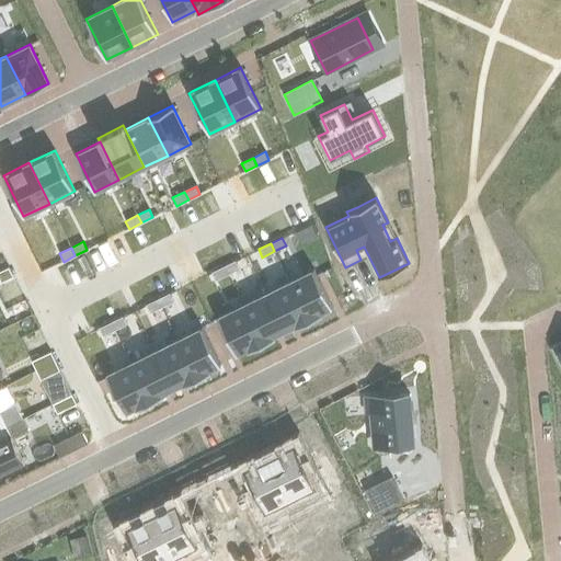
[(235,261),(222,267),(227,275),(239,268),(235,261)]
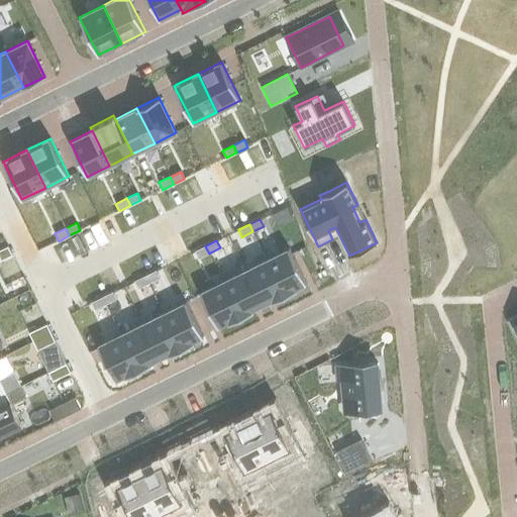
[(8,246),(0,249),(0,259),(1,261),(12,254),(8,246)]
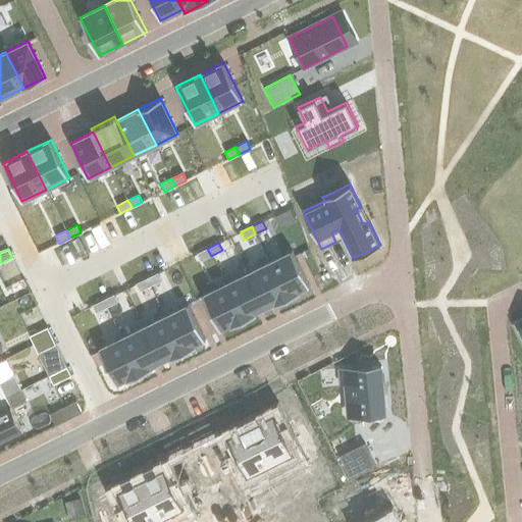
[(207,249),(197,254),(200,261),(211,256),(207,249)]
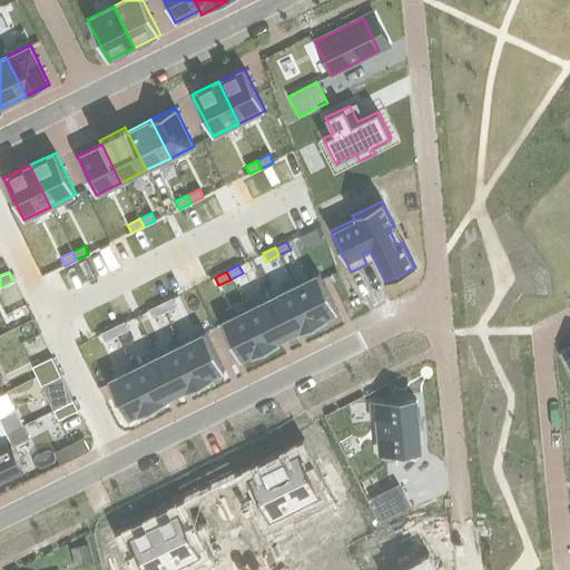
[(318,273),(294,285),(314,326),(327,320),(326,317),(337,312),(318,273)]
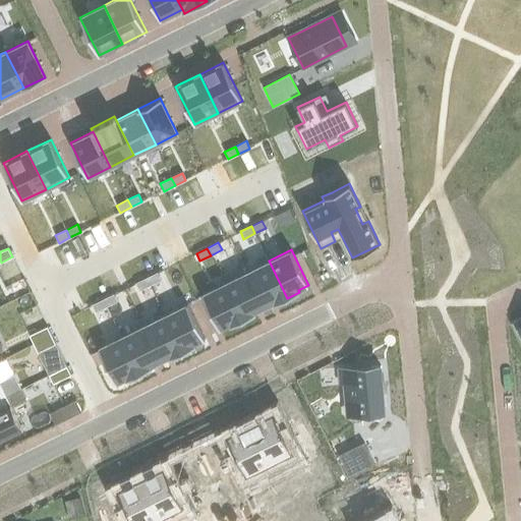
[(269,261),(246,272),(264,307),(274,302),(275,304),(287,298),(269,261)]
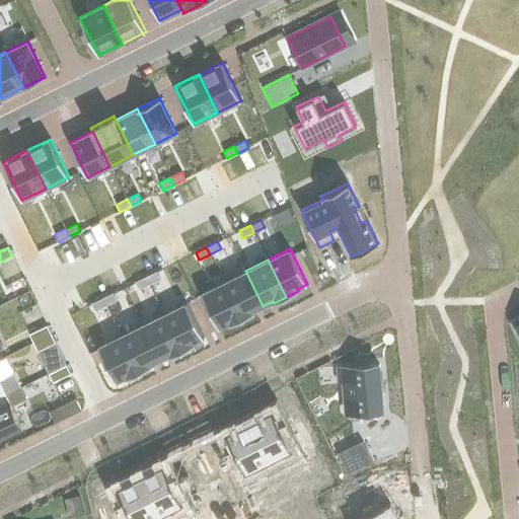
[(245,271),(224,282),(242,319),(254,312),(253,310),(263,306),(245,271)]
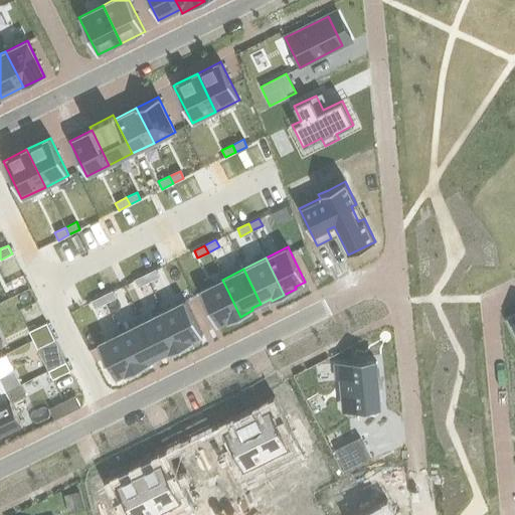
[(155,270),(145,275),(148,282),(159,277),(155,270)]
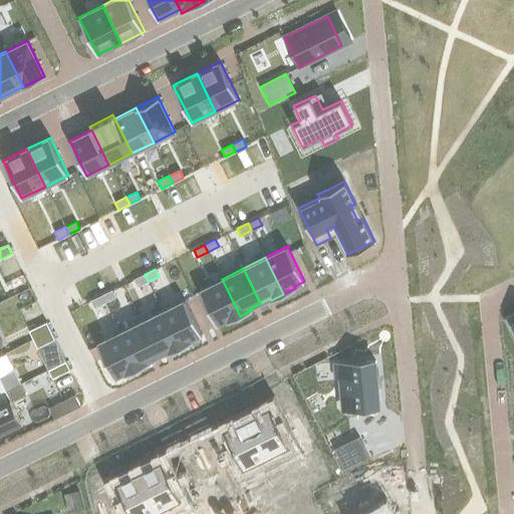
[(145,274),(134,279),(137,287),(148,281),(145,274)]
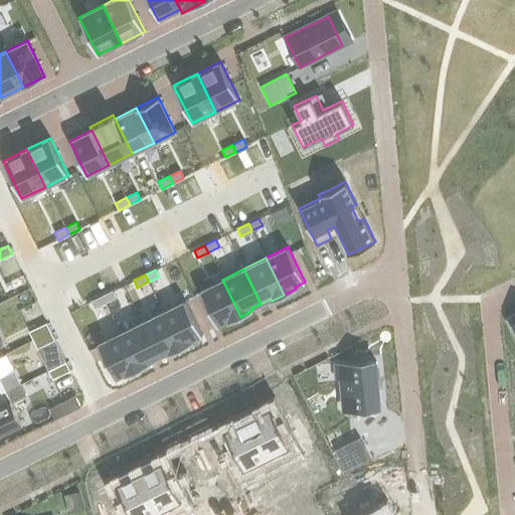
[(222,280),(199,291),(216,326),(227,321),(228,323),(240,317),(222,280)]
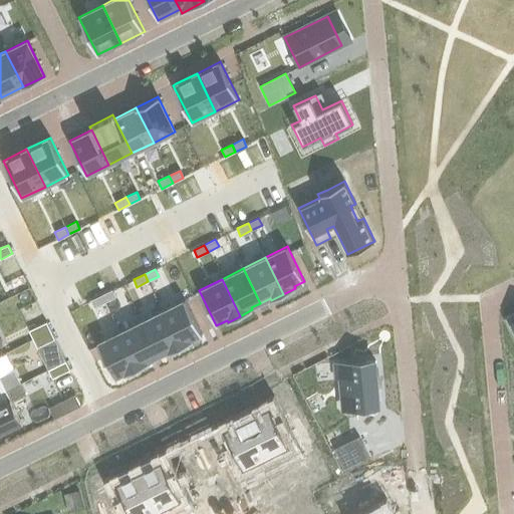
[(111,290),(101,295),(104,303),(115,297),(111,290)]
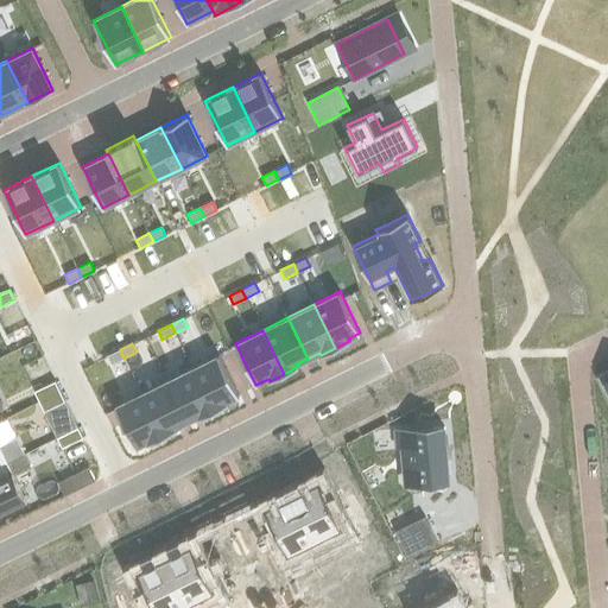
[(120,349),(107,356),(111,365),(124,359),(120,349)]
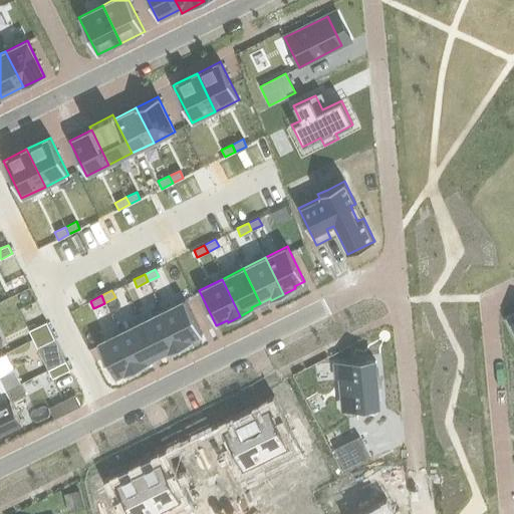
[(185,299),(163,310),(181,347),(193,341),(192,339),(202,334),(185,299)]
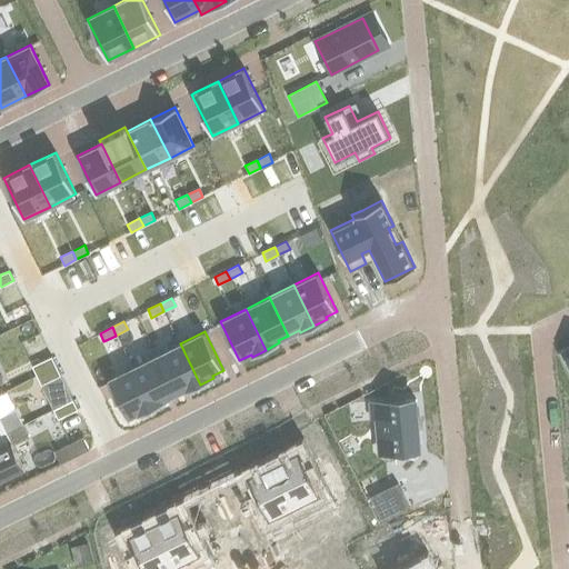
[(180,343),(156,356),(175,395),(186,389),(187,391),(200,385),(180,343)]
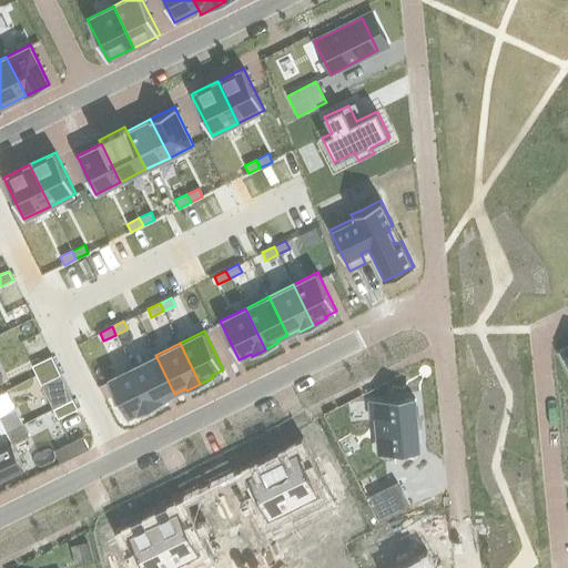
[(155,355),(132,367),(152,407),(165,401),(164,398),(174,394),(155,355)]
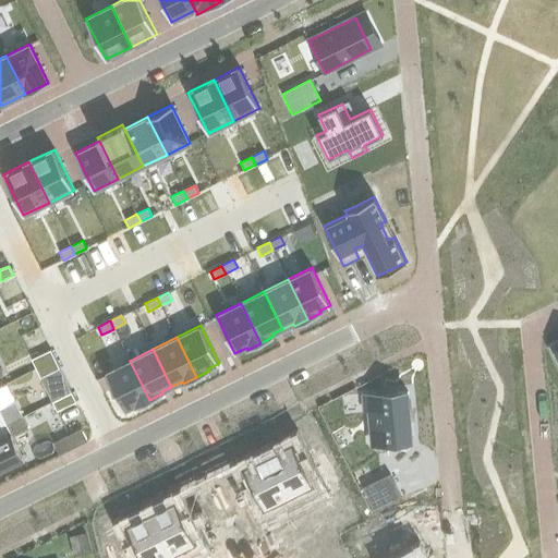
[(50,350),(31,360),(35,370),(55,360),(50,350)]
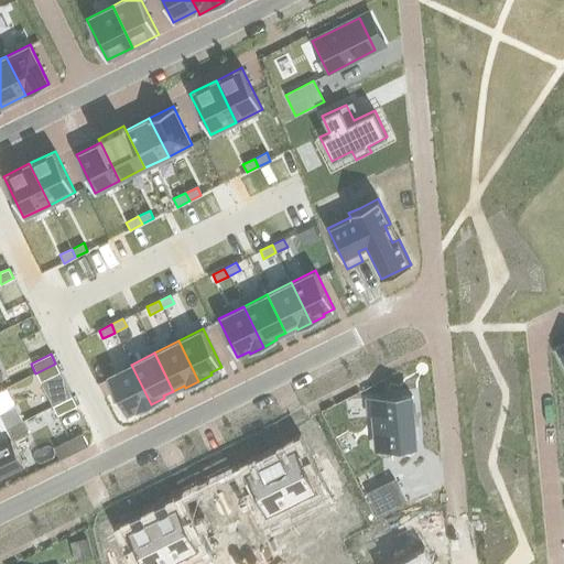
[(55,364),(35,373),(41,382),(60,372),(55,364)]
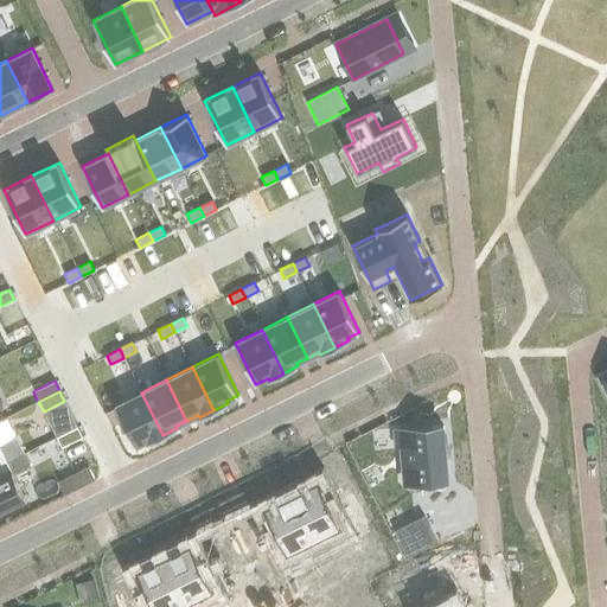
[(141,393),(114,406),(134,446),(147,440),(148,442),(163,435),(141,393)]
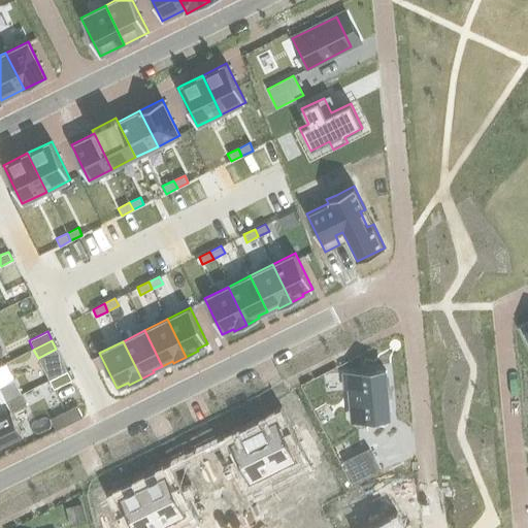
[(67,371),(50,381),(54,390),(71,381),(67,371)]
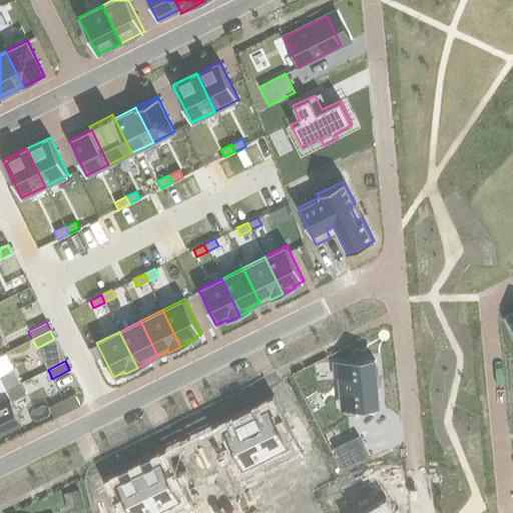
[(351,375),(345,376),(347,393),(353,392),(354,407),(379,404),(375,361),(350,363),(351,375)]
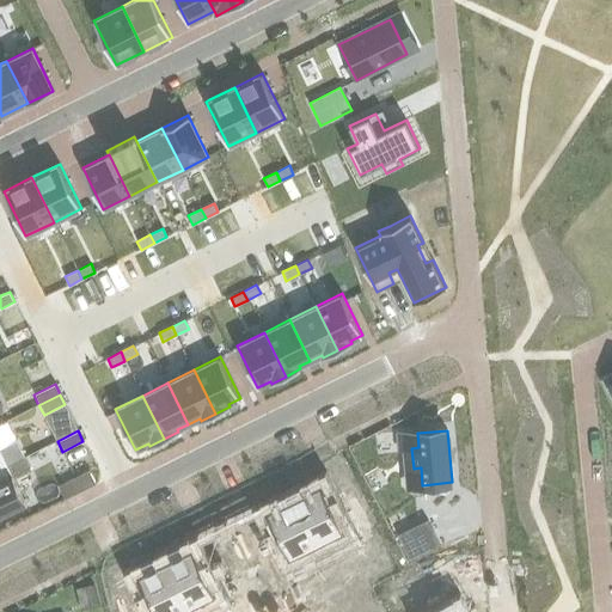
[(0,467),(24,456),(16,441),(0,448),(0,467)]
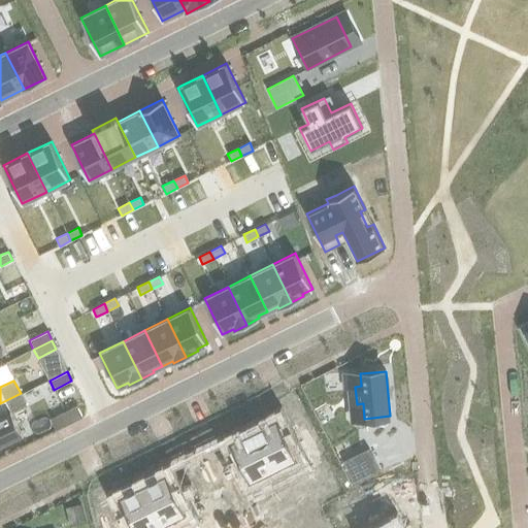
[(0,444),(23,434),(11,411),(26,403),(21,393),(0,403),(0,444)]
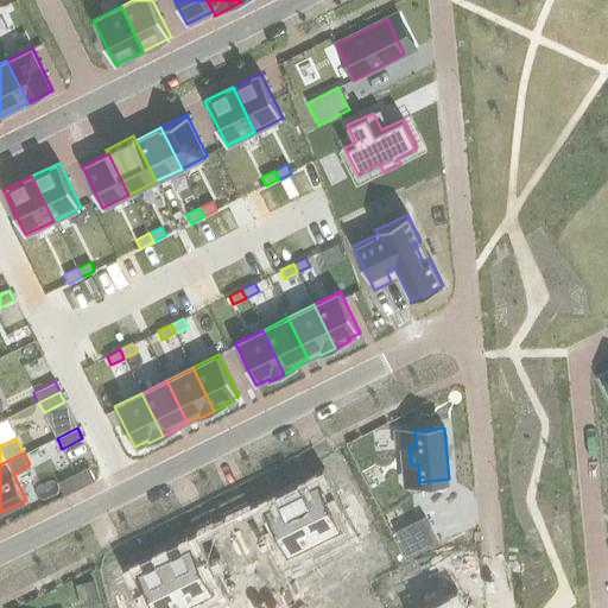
[(94,480),(88,468),(58,482),(64,495),(94,480)]
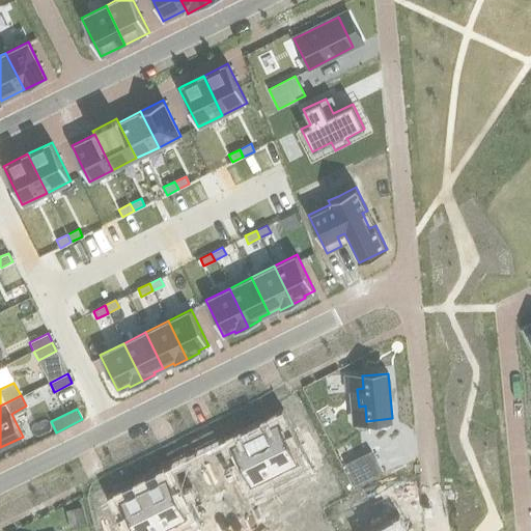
[(278,420),(254,432),(275,473),(298,462),(303,471),(314,465),(304,443),(292,449),(278,420)]
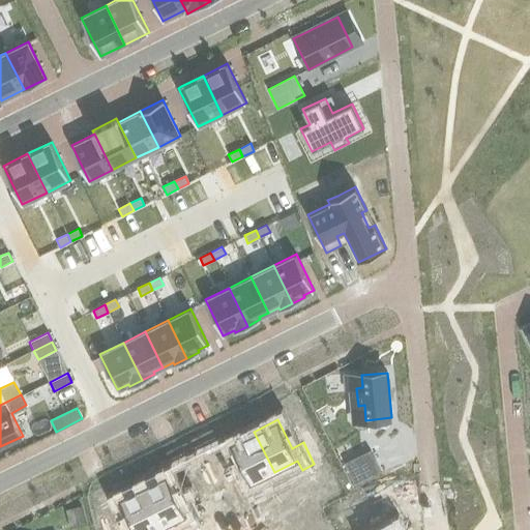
[(254,432),(230,443),(244,471),(233,477),(243,499),(256,493),(251,483),(274,472),(254,432)]
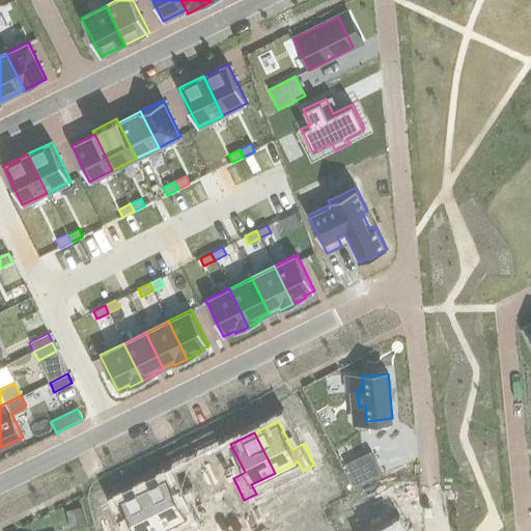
[(370,450),(355,458),(366,480),(382,473),(370,450)]
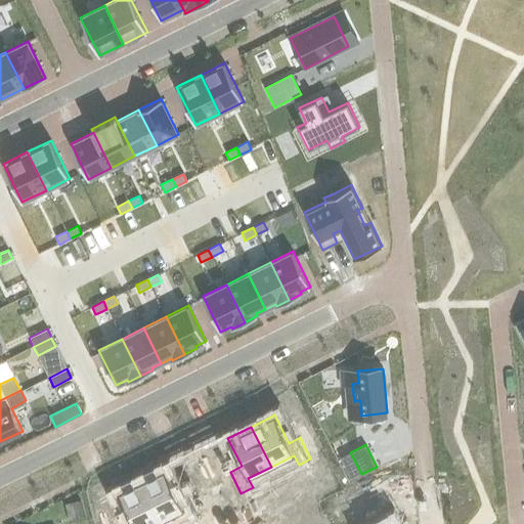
[(165,470),(141,481),(161,521),(184,510),(188,519),(201,513),(189,491),(178,497),(165,470)]
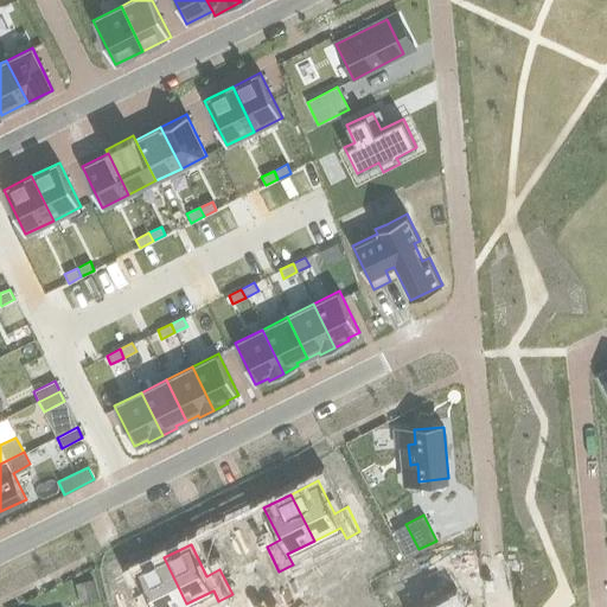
[(164,557),(136,570),(152,604),(144,606),(180,606),(186,604),(164,557)]
